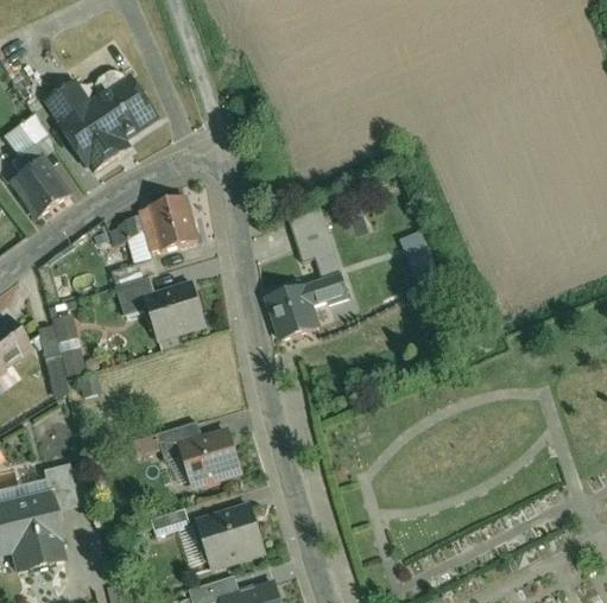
[(76,81),(44,102),(65,133),(63,134),(83,166),(86,165),(90,171),(130,145),(126,139),(160,116),(132,75),(128,76),(124,71),(117,69),(113,69),(109,69),(102,73),(99,75),(96,80),(94,87),(94,94),(96,99),(90,103),(76,81)]
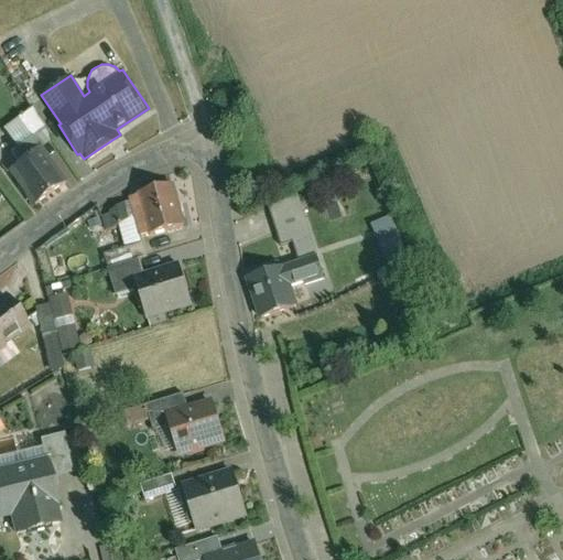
[(55,138),(31,105),(18,115),(40,143),(43,147),(55,138)]
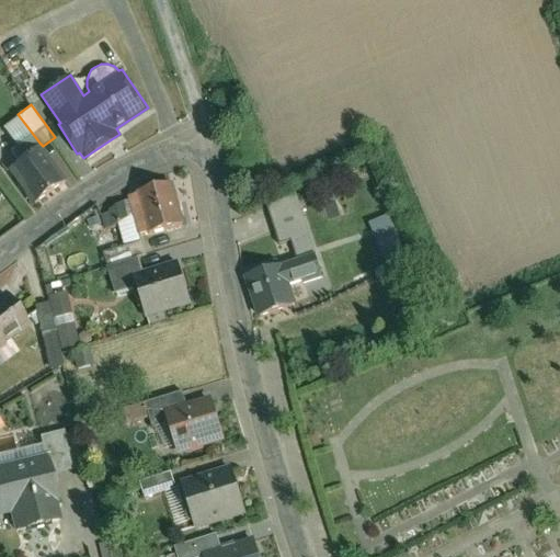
[(11,163),(37,199),(66,177),(43,146),(40,143),(11,163)]
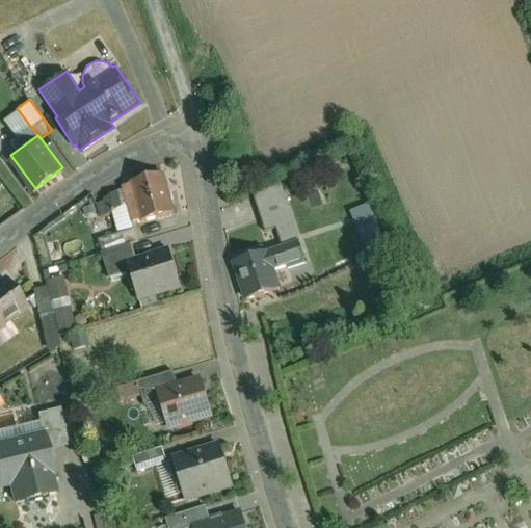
[(138,216),(174,208),(165,173),(130,181),(138,216)]
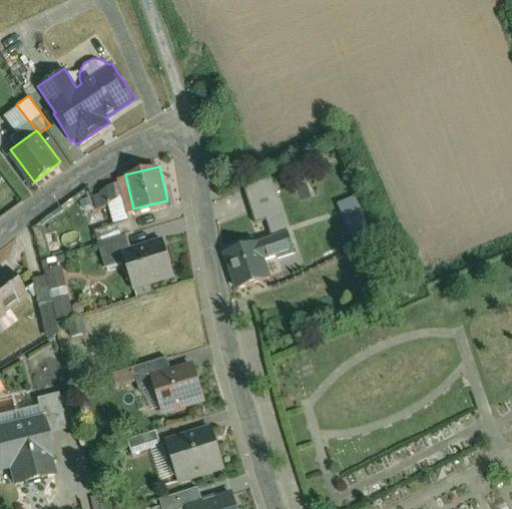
[(351,191),(333,199),(350,236),(368,228),(351,191)]
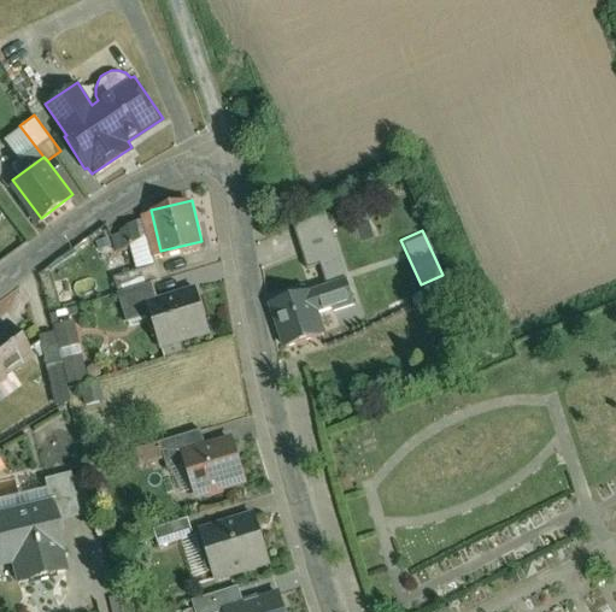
[(270,300),(283,341),(324,329),(317,307),(353,295),(347,275),(270,300)]
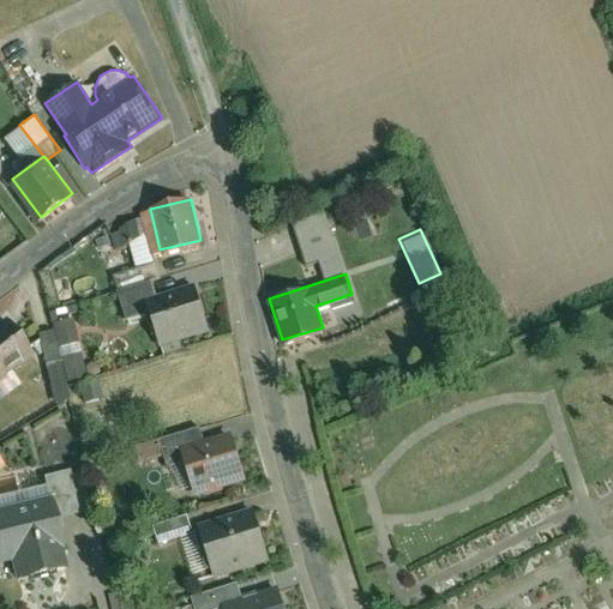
[(149,299),(162,338),(206,325),(193,284),(149,299)]
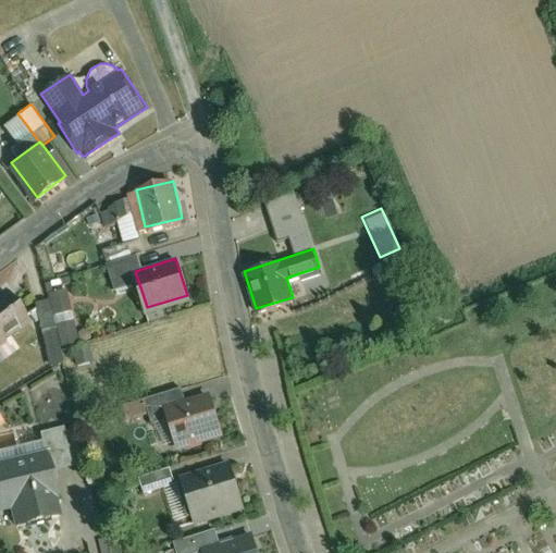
[(2,289),(0,290),(0,341),(27,321),(2,289)]
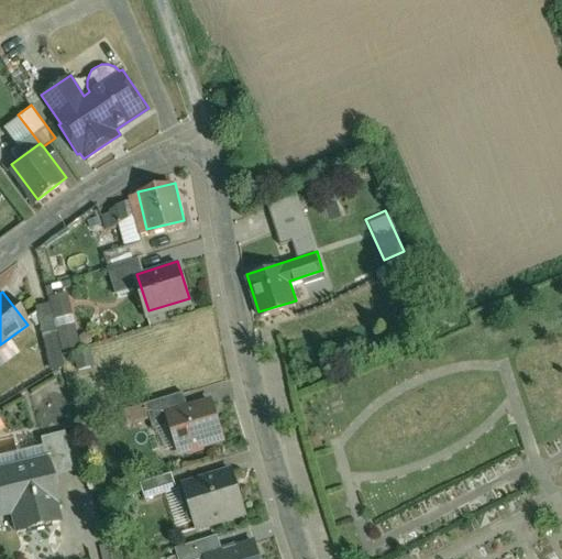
[(47,300),(32,305),(39,333),(54,330),(47,300)]
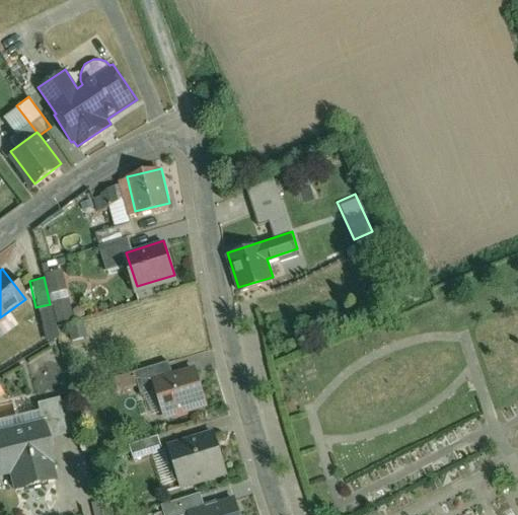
[(204,399),(195,368),(154,379),(162,411),(204,399)]
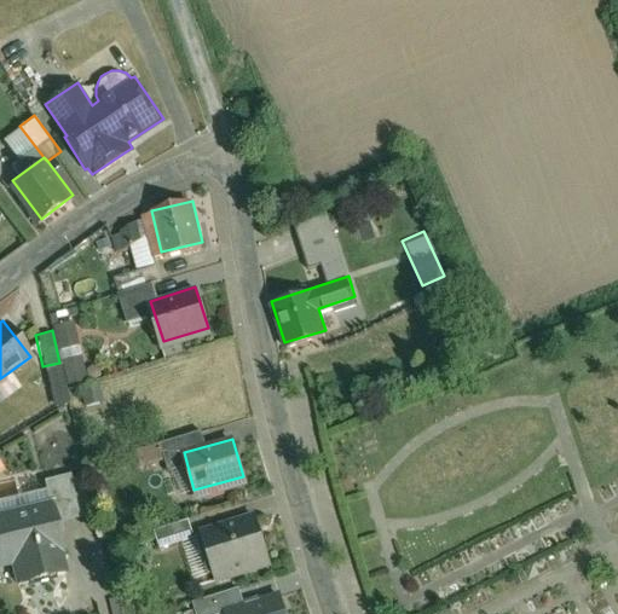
[(52,505),(0,516),(0,566),(15,562),(19,583),(67,573),(52,505)]
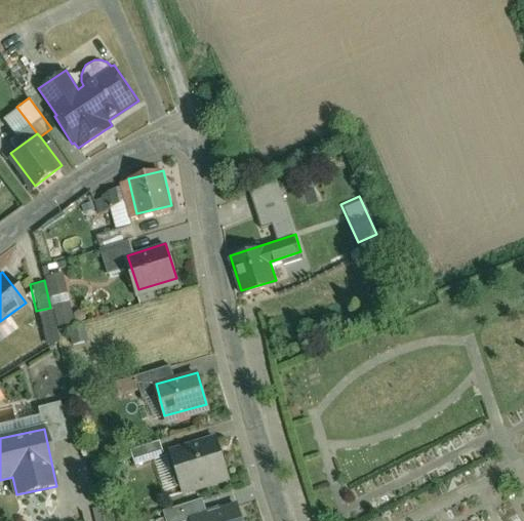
[(215,438),(172,451),(183,487),(227,474),(215,438)]
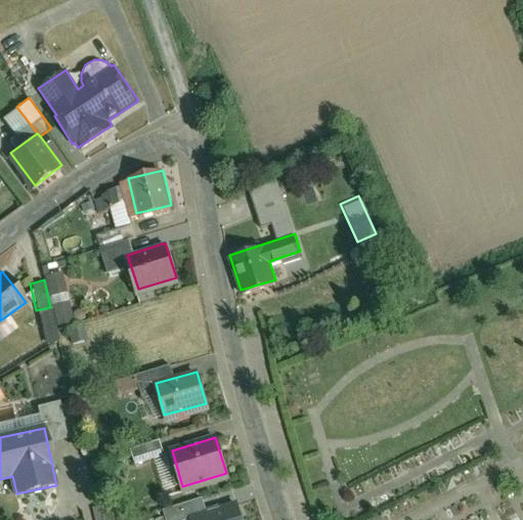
[(242,519),(236,504),(193,517),(193,519),(242,519)]
